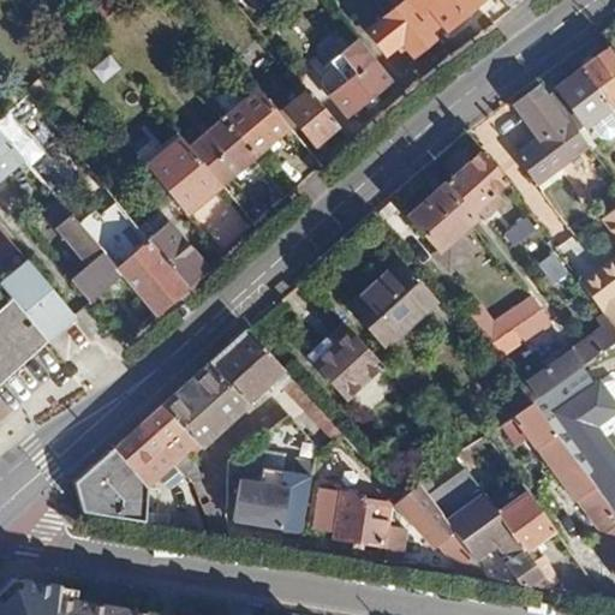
[(281,0),(248,0),(262,18),(282,1),(281,0)]
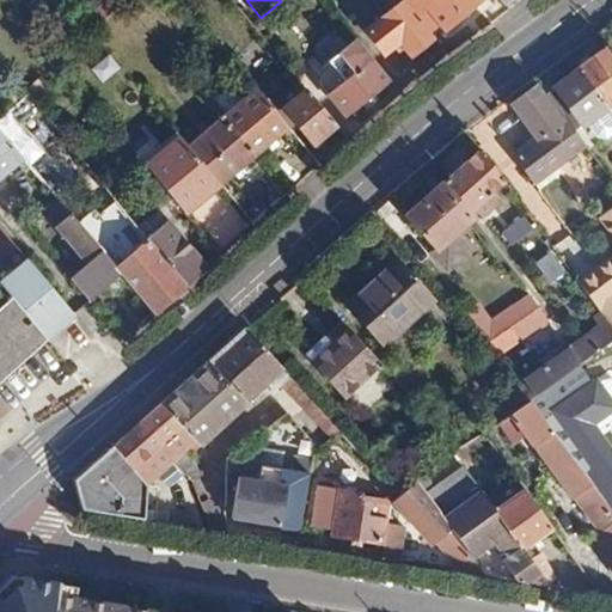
[(371,0),(383,14),(365,29),(383,50),(398,38),(409,53),(432,35),(424,28),(402,0),(371,0)]
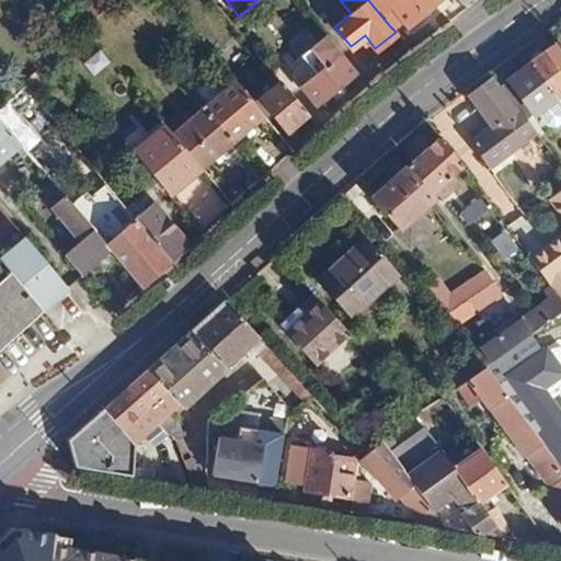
[(368,0),(389,25),(398,18),(404,26),(436,0),(368,0)]
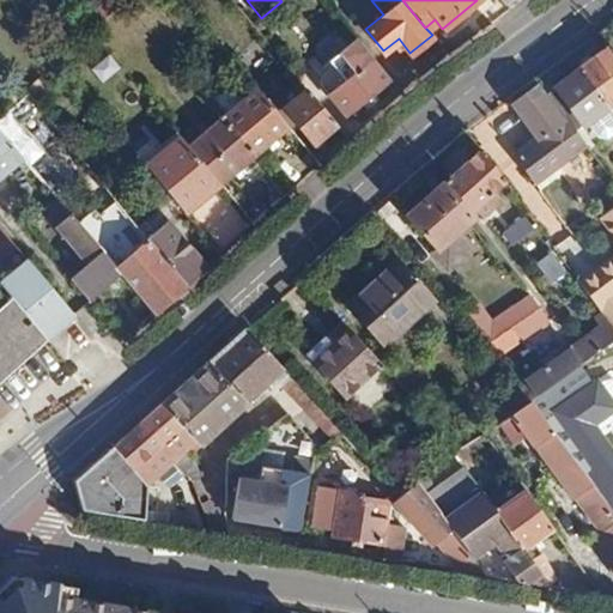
[(359,41),(327,65),(331,70),(322,76),(332,91),(328,93),(345,114),(389,79),(359,41)]
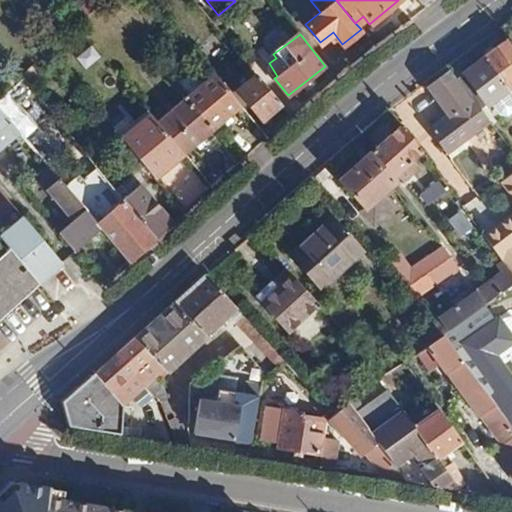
[(511,46),(508,41),(483,58),(506,89),(511,85),(511,46)]
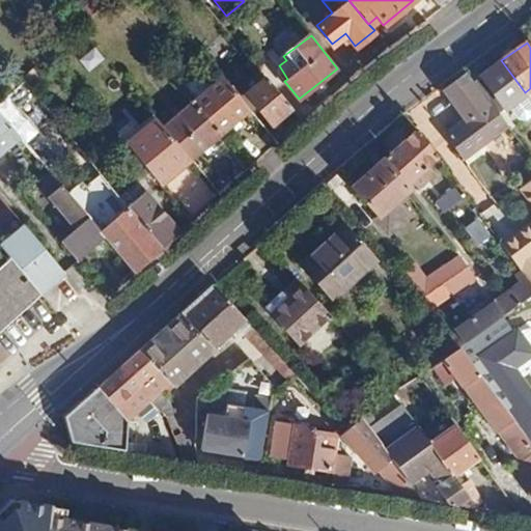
[(525,92),(501,60),(474,82),(490,104),(498,114),(525,92)]
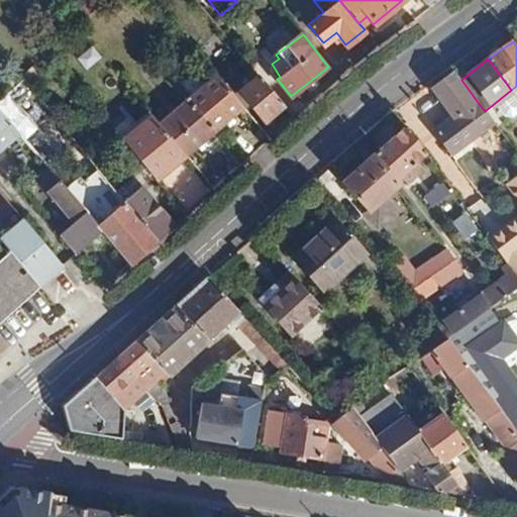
[(214,76),(185,100),(213,133),(241,109),(214,76)]
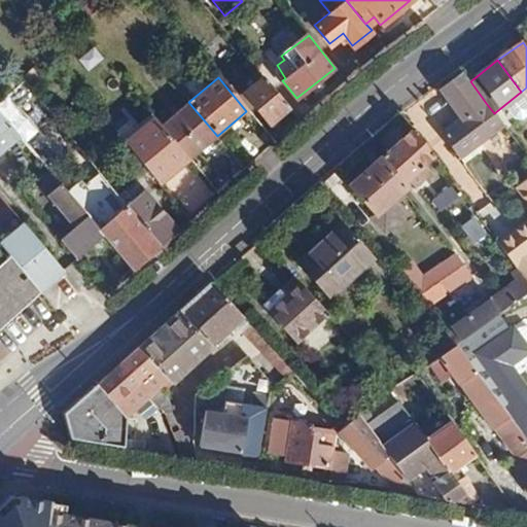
[(264,77),(244,94),(269,124),(288,107),(264,77)]
